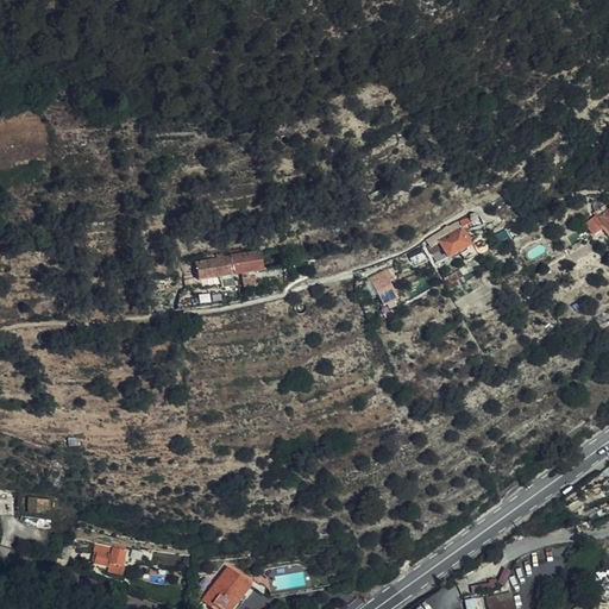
[(603,205),(601,203),(598,203),(595,206),(595,208),(595,212),(598,214),(601,214),(604,213),(606,209),(604,207),(603,205)]
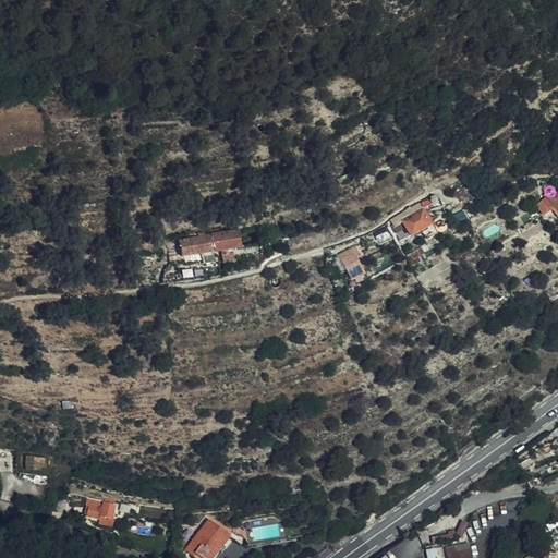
[(557,218),(557,194),(548,199),(553,206),(549,207),(552,210),(554,214),(557,219),(557,218)]
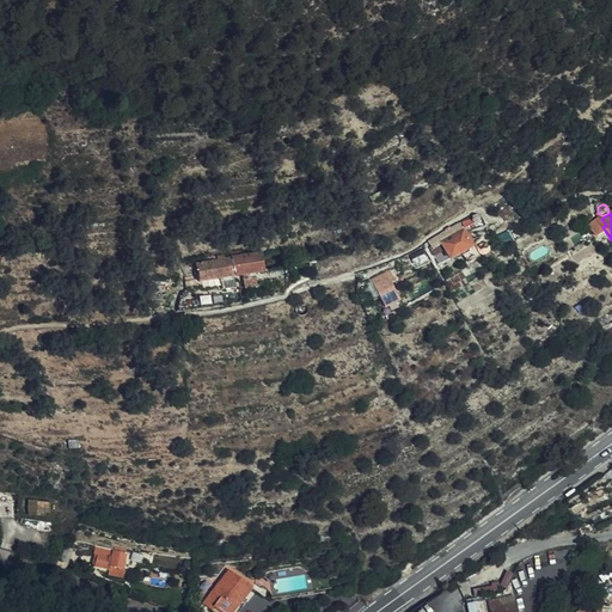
[(482,222),(483,218),(481,215),(477,214),(475,215),(473,218),(473,220),(475,222),(478,224),(482,222)]
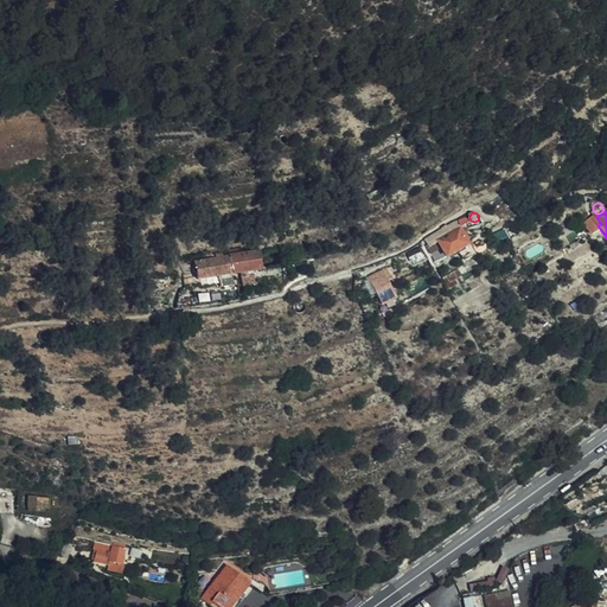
[(468,246),(460,230),(439,243),(448,257),(459,251),(468,246)]
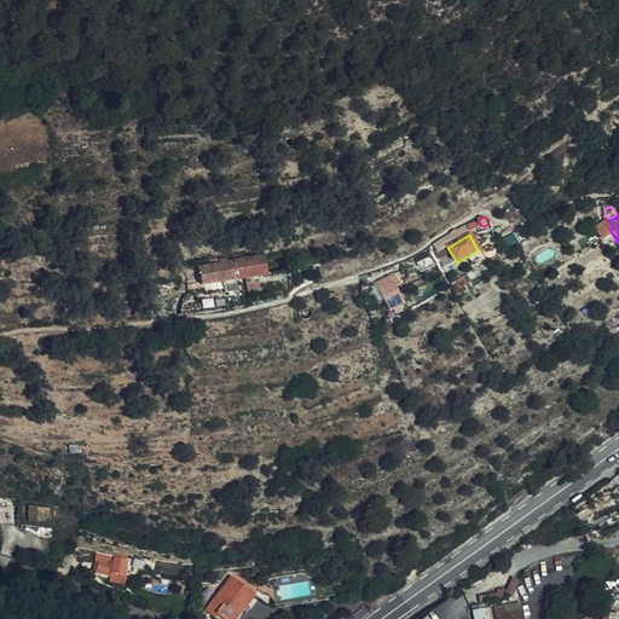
[(478,250),(468,256),(474,266),(485,260),(484,256),(485,255),(487,256),(489,258),(492,258),(495,256),(496,256),(497,254),(497,253),(497,249),(496,248),(493,247),(490,246),(486,248),(485,250),(481,252),(480,249),(478,250)]
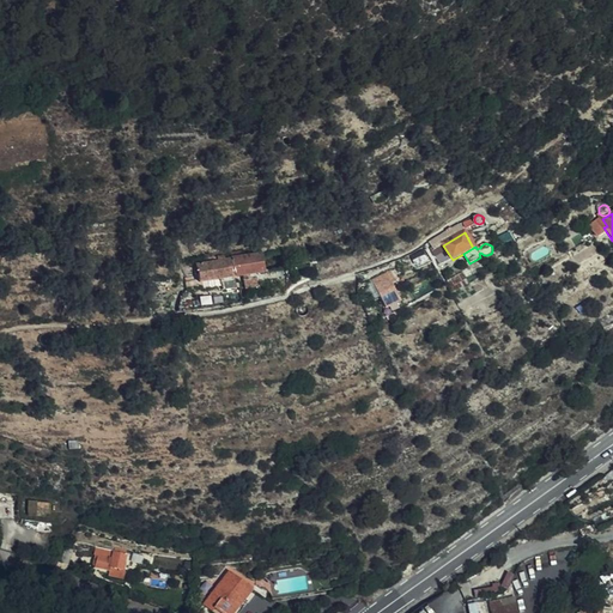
[(434,249),(441,265),(449,260),(442,244),(434,249)]
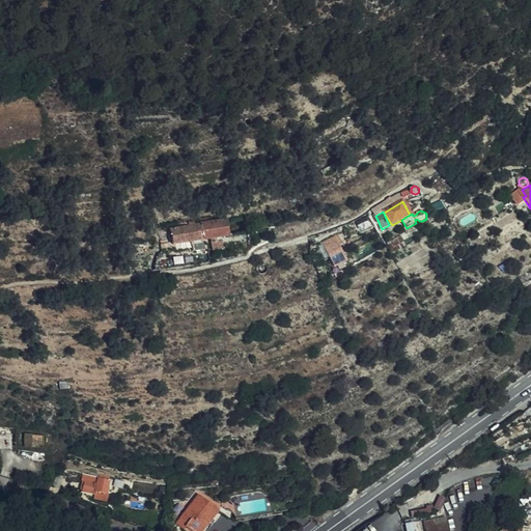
[(211,222),(210,218),(199,220),(200,224),(202,239),(210,239),(211,242),(221,240),(220,236),(227,234),(224,219),(211,222)]
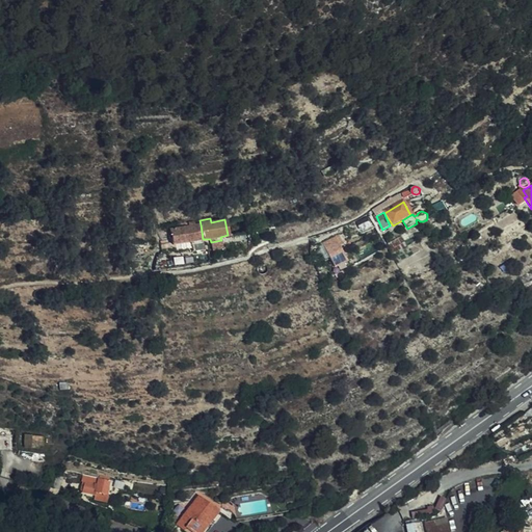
[(370,224),(366,218),(356,223),(361,230),(370,224)]
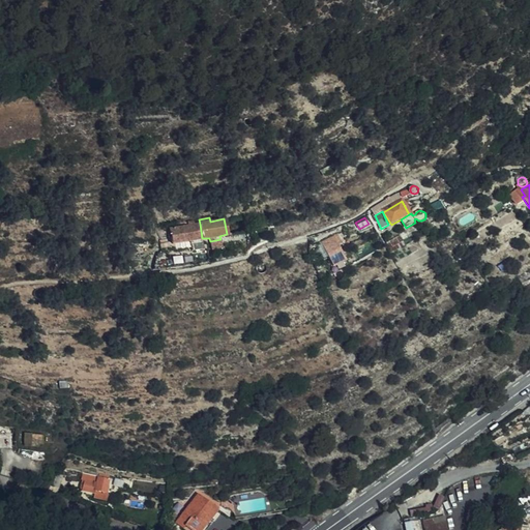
[(172,237),(160,239),(162,253),(174,249),(173,243),(192,240),(194,252),(207,248),(206,245),(204,245),(202,238),(200,224),(194,225),(193,222),(187,223),(187,225),(170,229),(172,237)]
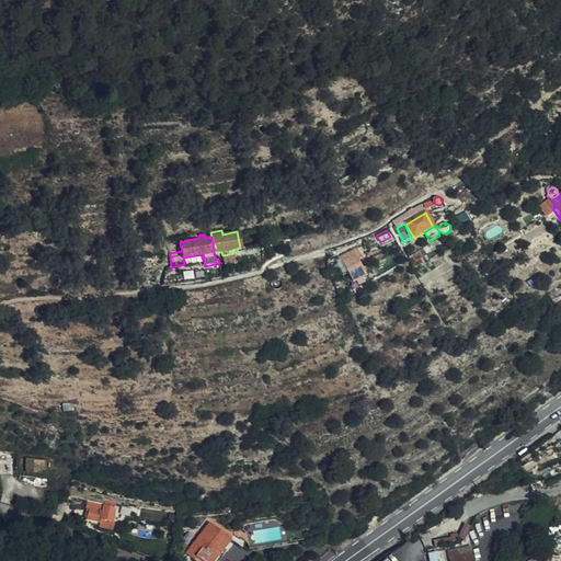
[(180,242),(167,244),(170,253),(182,251),(180,242)]
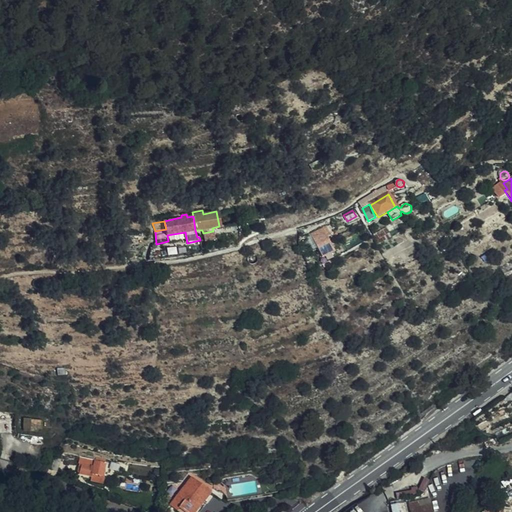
[(326,227),(309,235),(320,258),(333,252),(326,236),(329,234),(326,227)]
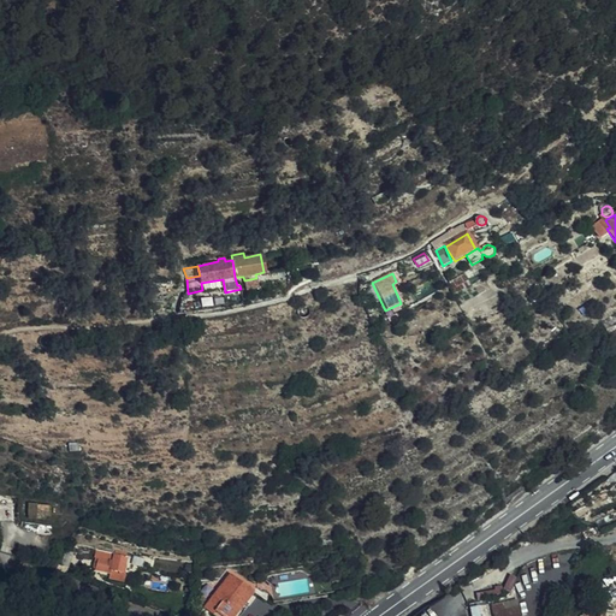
[(463,273),(449,282),(454,289),(468,280),(463,273)]
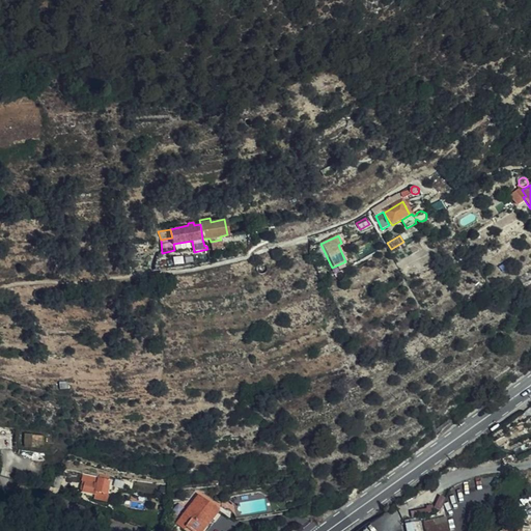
[(222,249),(221,240),(211,242),(212,250),(222,249)]
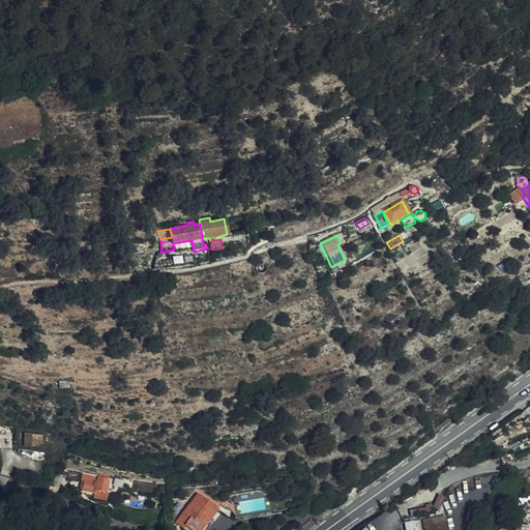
[(525,265),(516,270),(519,275),(527,270),(526,268),(525,265)]
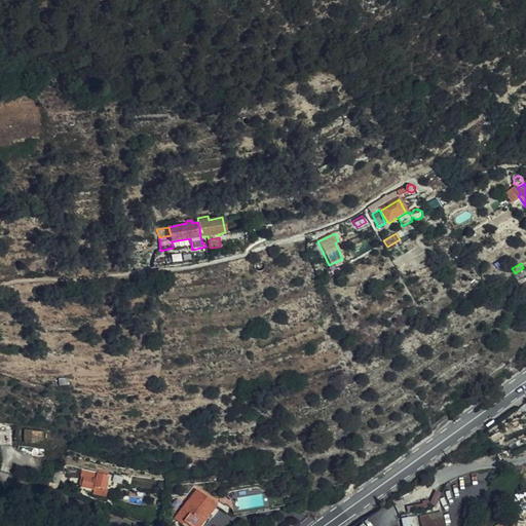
[(30,443),(32,430),(21,428),(19,441),(30,443)]
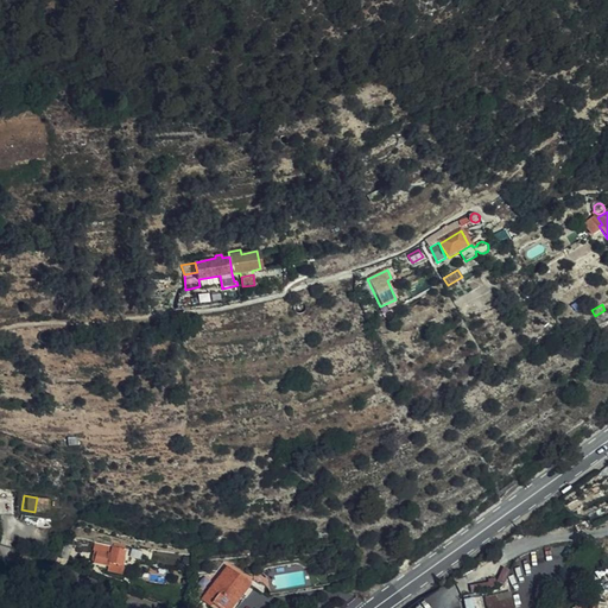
[(50,499),(37,498),(35,512),(43,513),(44,510),(48,511),(50,499)]
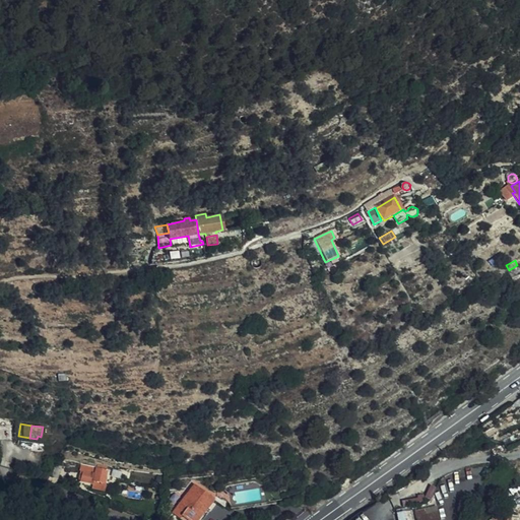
[(105,483),(108,469),(82,464),(81,470),(84,471),(82,480),(95,483),(95,481),(105,483)]
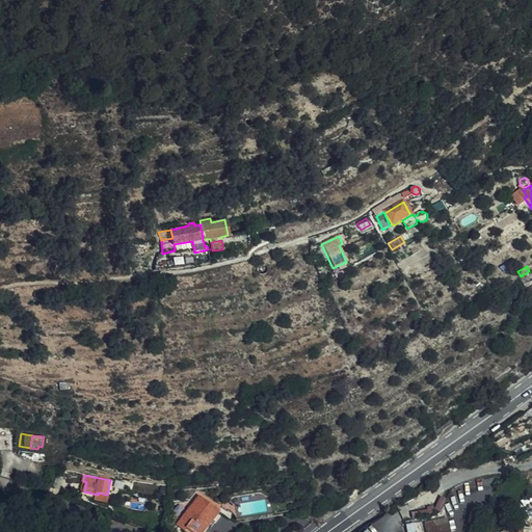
[(193,531),(204,531),(221,507),(201,493),(178,525),(186,531),(188,528),(193,531)]
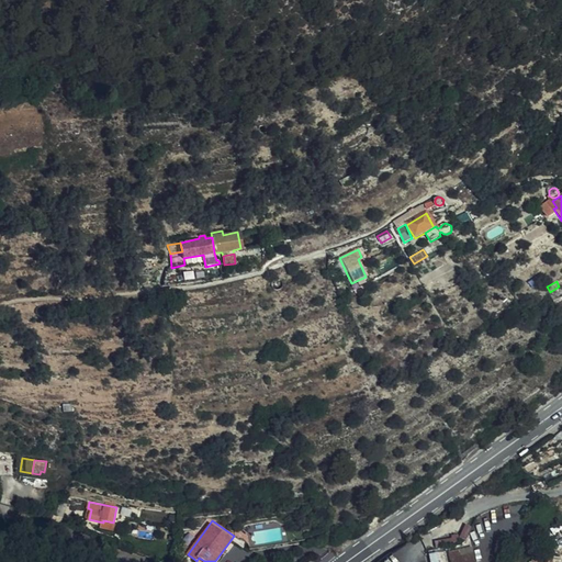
[(469,539),(473,526),(464,524),(460,536),(469,539)]
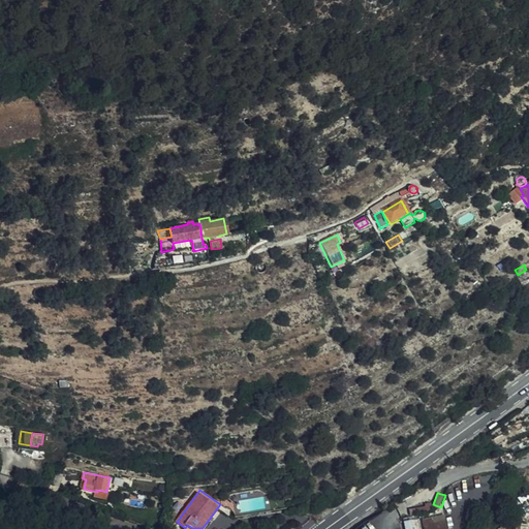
[(430,525),(428,520),(421,522),(423,528),(446,528),(444,522),(430,525)]
